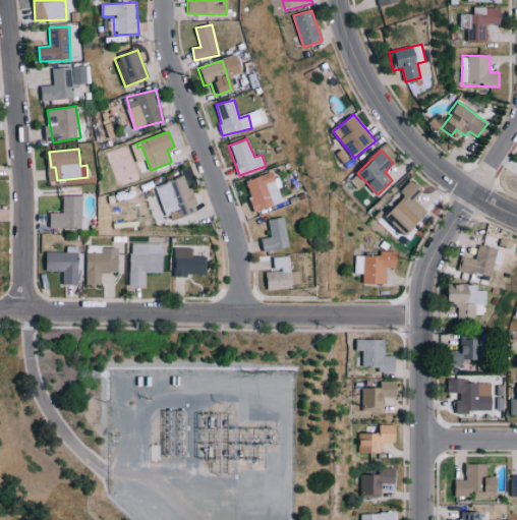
[(283,204),(274,172),(245,180),(253,212),(283,204)]
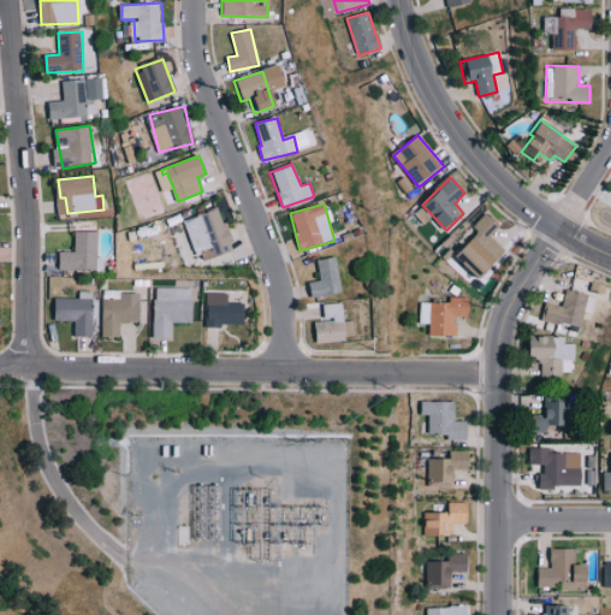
[(183,220),(187,231),(178,234),(184,253),(191,250),(189,241),(194,238),(201,261),(233,250),(220,208),(183,220)]
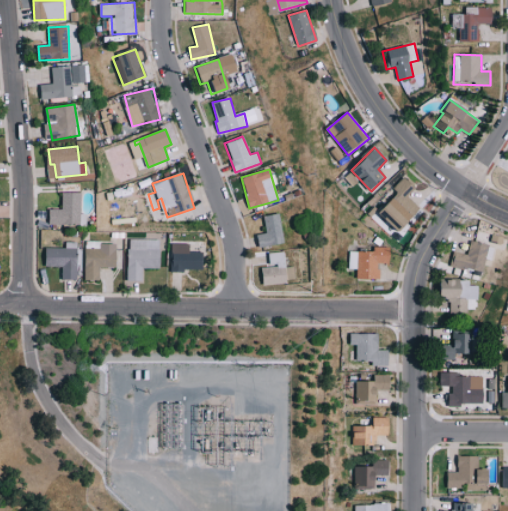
[(420,209),(408,195),(414,190),(404,178),(392,188),(396,193),(377,209),(395,230),(420,209)]
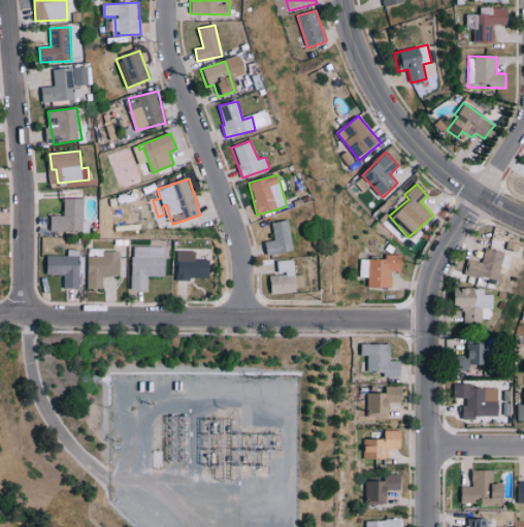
[(84,198),(64,199),(64,216),(50,217),(51,232),(85,232),(84,198)]
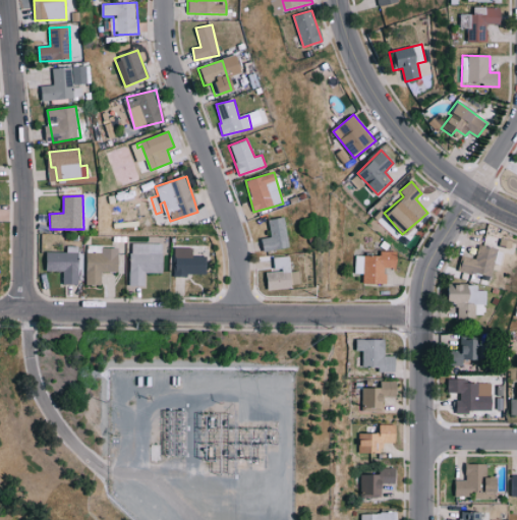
[(289,247),(284,217),(268,220),(271,237),(260,239),(263,252),(289,247)]
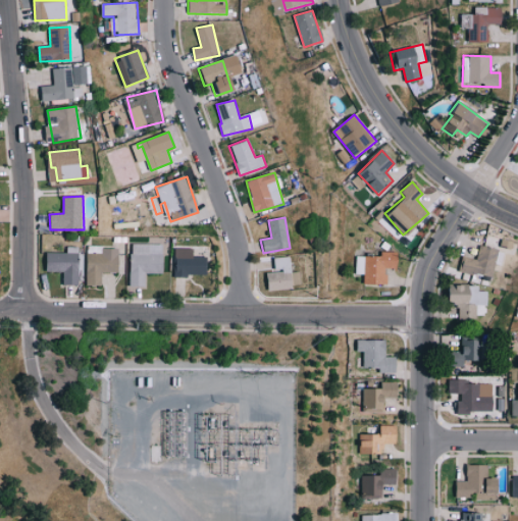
[(162,274),(163,245),(132,244),(130,287),(146,287),(147,273),(162,274)]
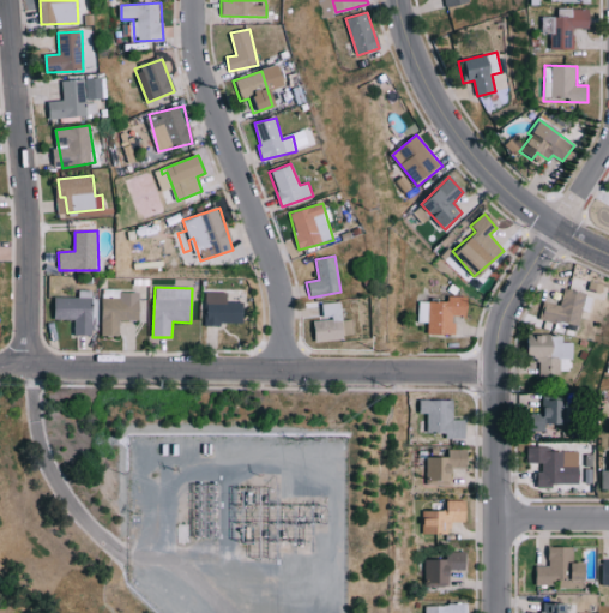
[(583,312),(592,313),(596,295),(565,289),(562,306),(546,302),(542,319),(580,328),(583,312)]
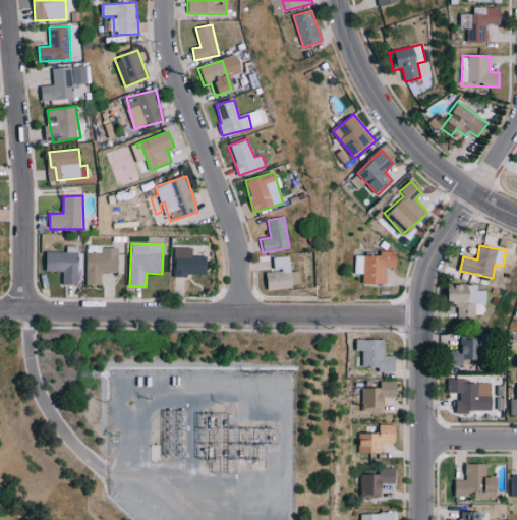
[(47,252),(46,271),(64,272),(64,285),(78,285),(79,246),(69,246),(69,252),(47,252)]
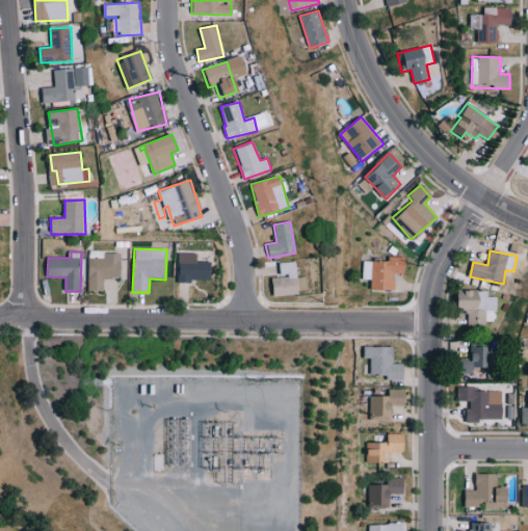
[(105,277),(121,277),(121,254),(106,254),(106,259),(89,259),(88,291),(105,291),(105,277)]
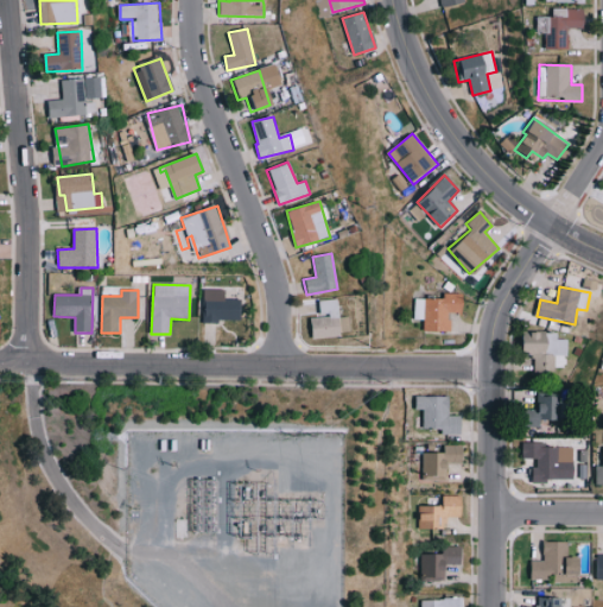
[(240,299),(223,299),(224,290),(204,290),(203,321),(239,322),(240,299)]
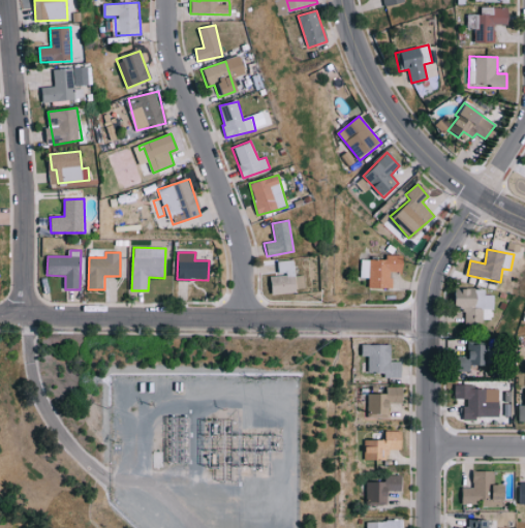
[(393,289),(394,273),(402,273),(403,256),(387,255),(387,260),(364,260),(363,278),(371,279),(371,288),(393,289)]
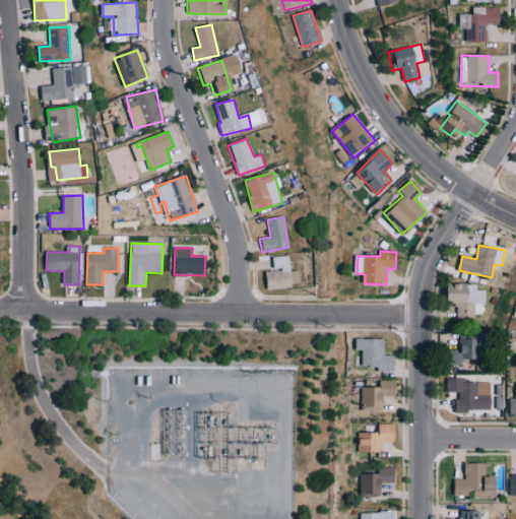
[(459,319),(478,319),(478,315),(487,315),(487,290),(478,290),(478,284),(443,284),(443,302),(459,302),(459,319)]
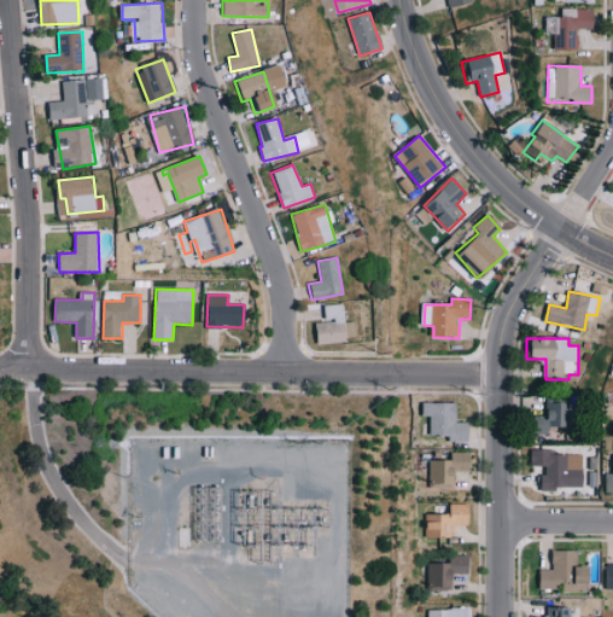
[(566,428),(566,403),(547,402),(547,417),(532,415),(531,434),(550,435),(550,426),(566,428)]
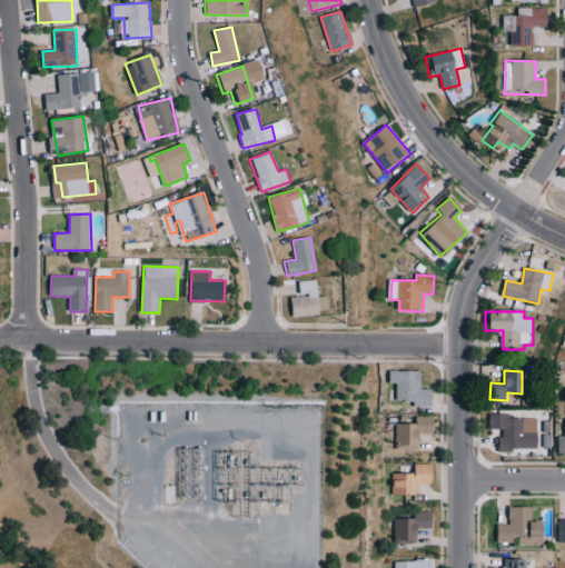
[(422,371),(390,371),(390,385),(397,385),(397,405),(433,405),(433,389),(420,389),(422,371)]
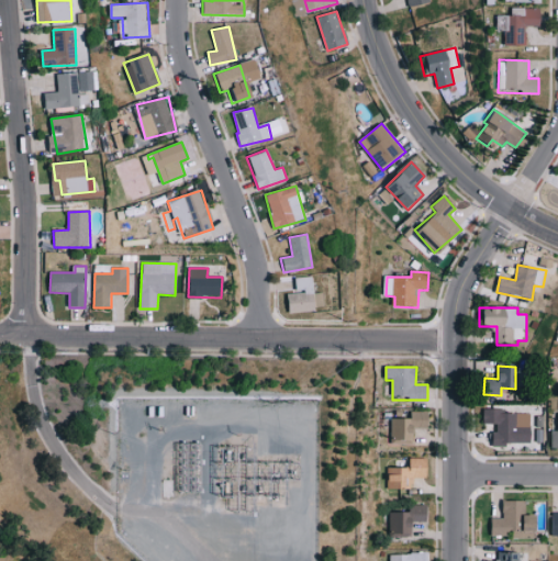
[(532,412),(483,411),(483,424),(494,424),(493,444),(531,444),(532,412)]
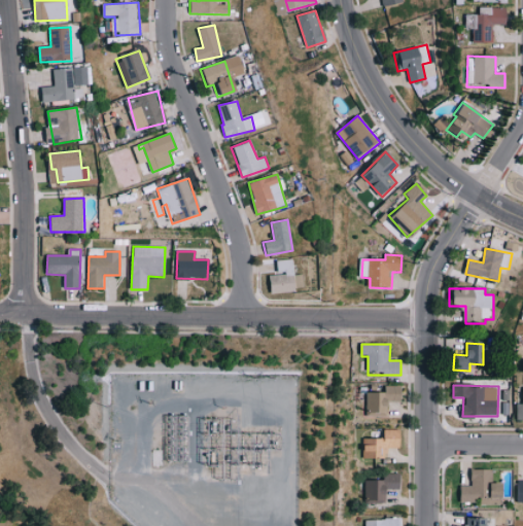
[(383,392),(368,393),(369,416),(388,415),(387,401),(402,401),(402,386),(383,386),(383,392)]
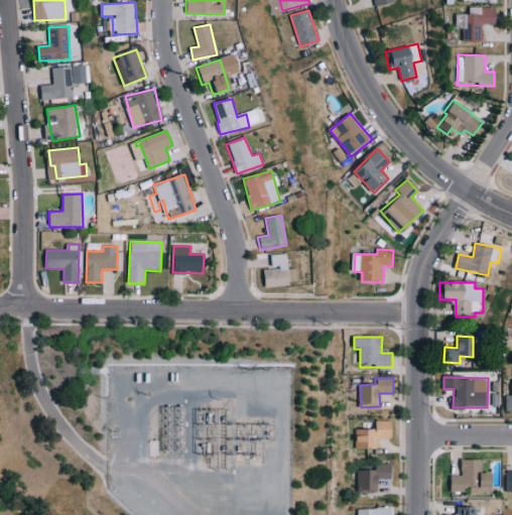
[(357,429),(357,447),(379,447),(379,438),(391,438),(391,421),(375,420),(375,429),(357,429)]
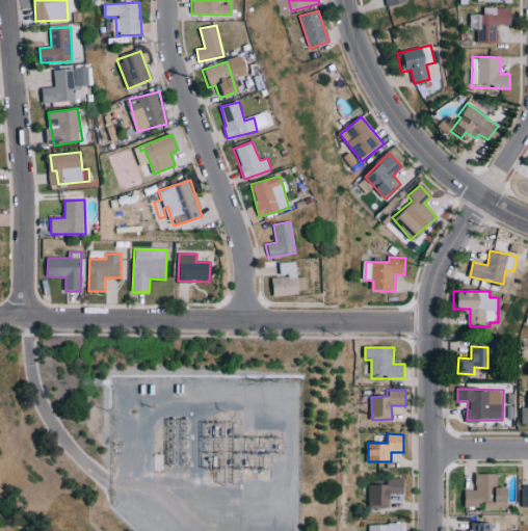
[(498,474),(476,474),(476,490),(465,490),(465,507),(484,507),(484,510),(505,510),(505,487),(498,487),(498,474)]
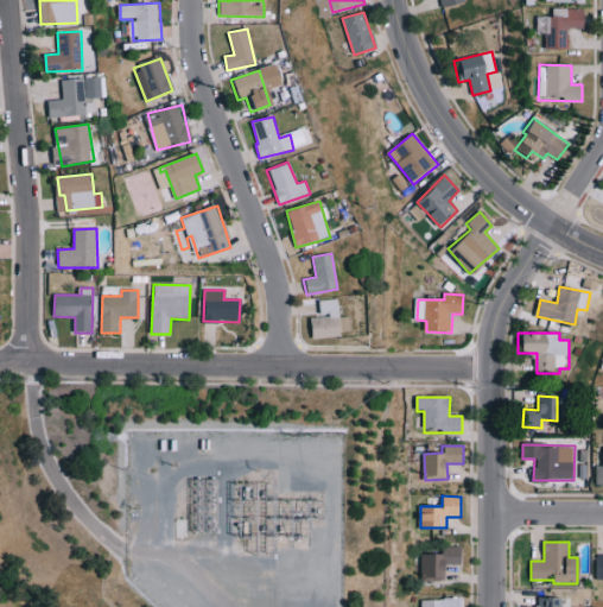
[(423,555),(424,581),(446,581),(446,564),(462,564),(461,547),(442,547),(442,554),(423,555)]
